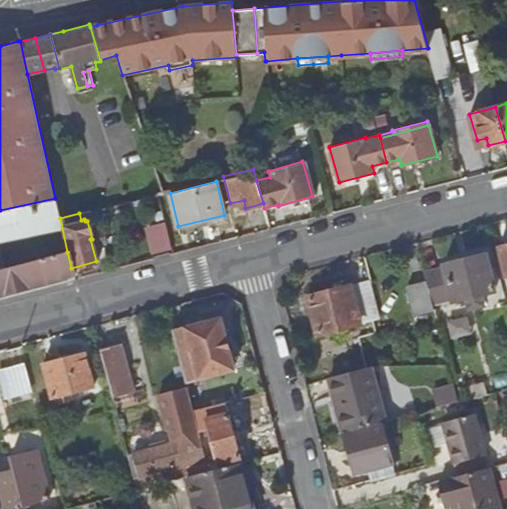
[(143,222),(149,249),(168,244),(163,218),(143,222)]
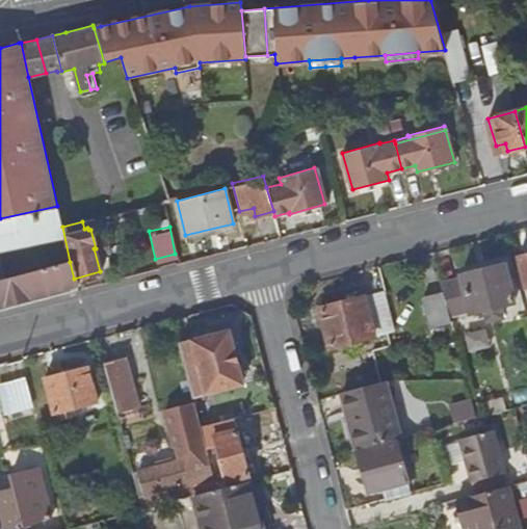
[(0,305),(76,285),(74,279),(70,262),(0,280),(0,305)]
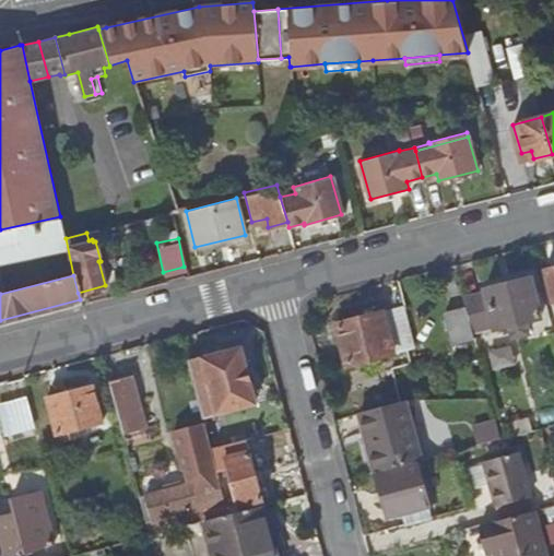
[(464,306),(472,334),(510,324),(514,336),(529,332),(526,321),(540,318),(529,278),(461,295),(464,306)]
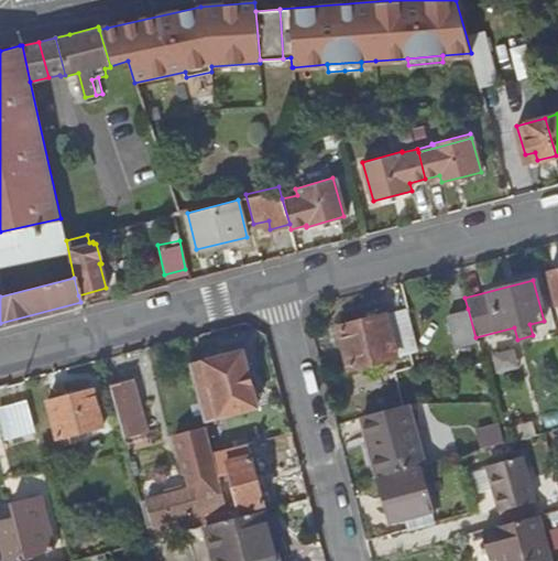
[(350,369),(409,353),(418,351),(406,309),(338,326),(350,369)]
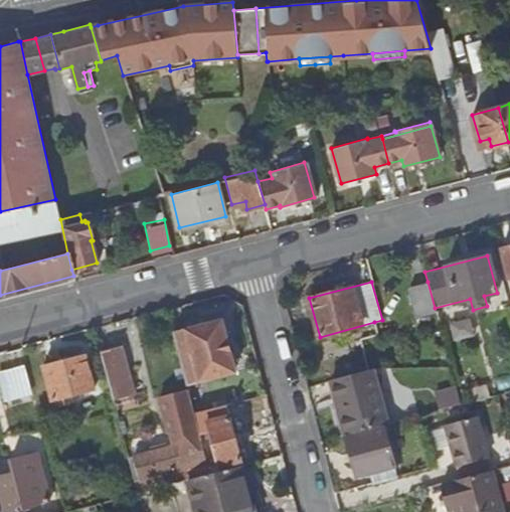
[(436,311),(435,308),(428,282),(409,287),(416,316),(436,311)]
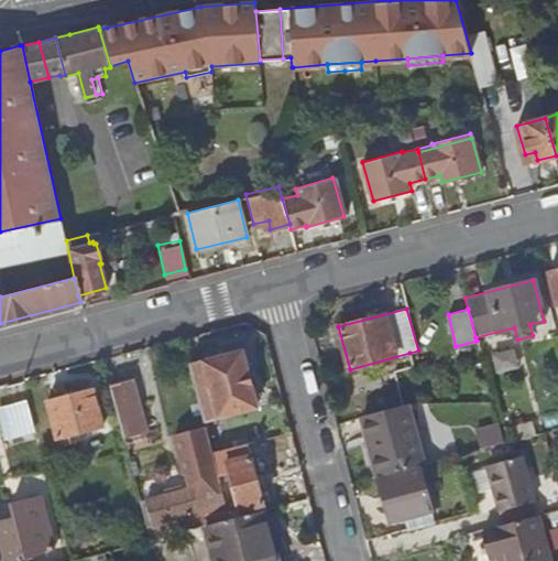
[(188,366),(203,421),(255,407),(241,352),(188,366)]
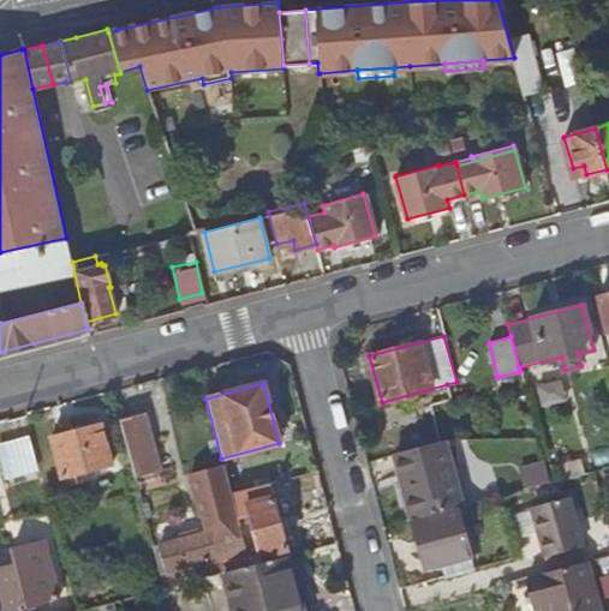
[(119,419),(135,478),(159,472),(143,413),(119,419)]
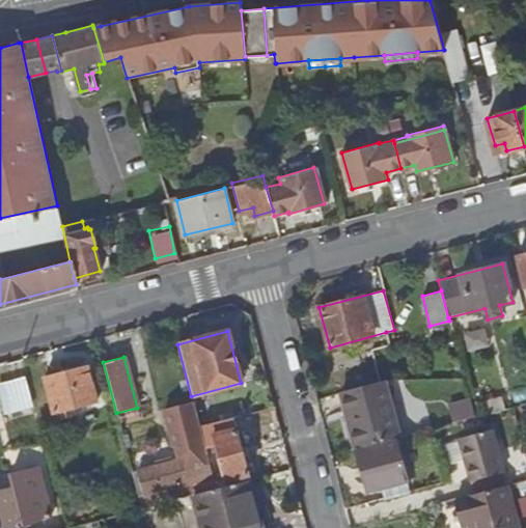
[(87,367),(46,378),(50,395),(39,397),(44,414),(97,401),(87,367)]
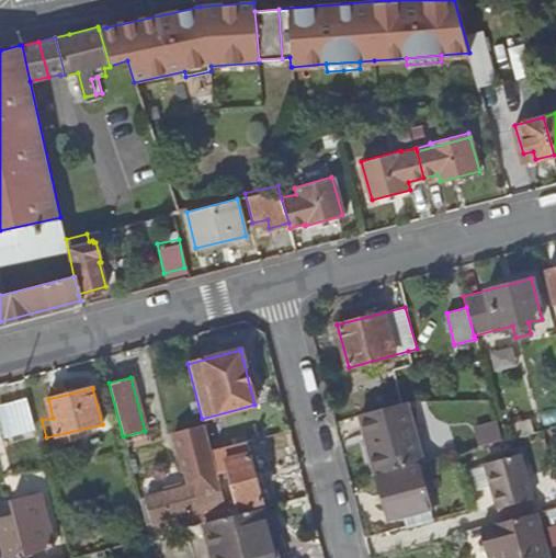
[(0,432),(31,428),(26,394),(0,396),(0,432)]
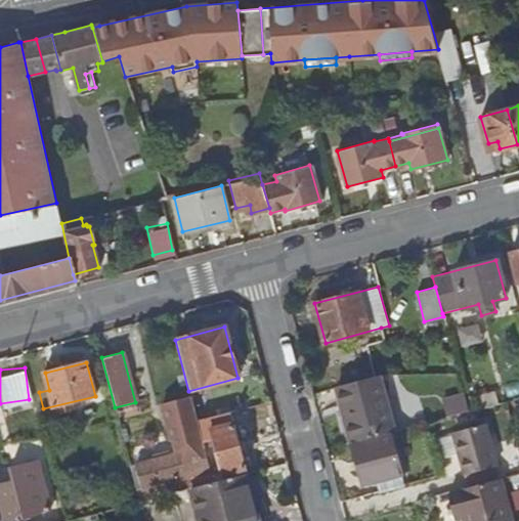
[(351,442),(395,430),(381,375),(380,375),(374,376),(336,386),(351,442)]
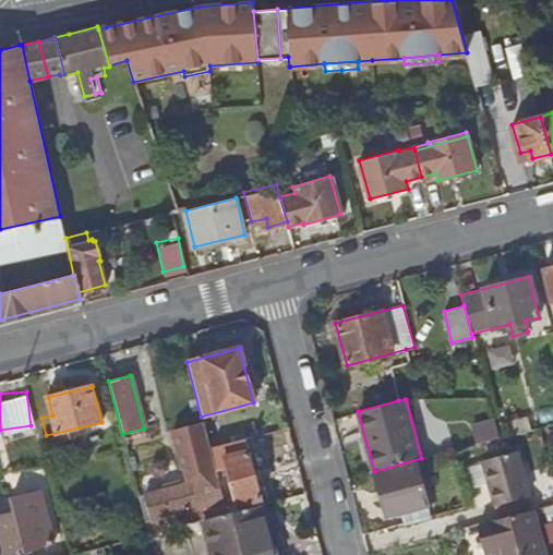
[(479,444),(500,438),(495,419),(473,424),(479,444)]
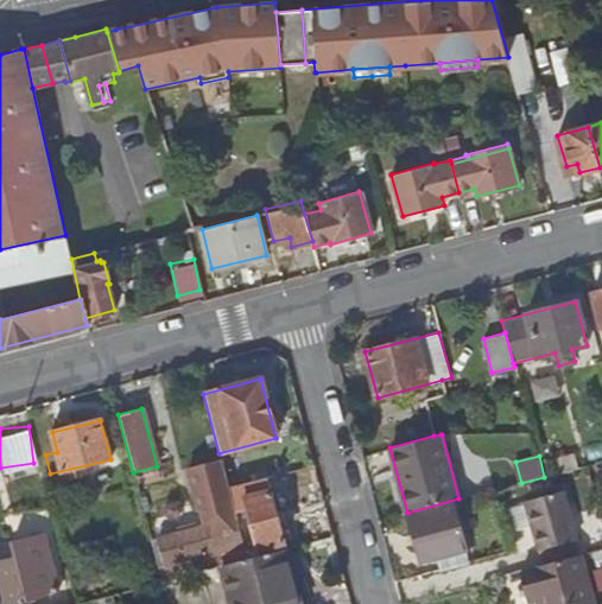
[(244,545),(234,512),(228,488),(221,458),(187,468),(197,509),(201,509),(204,520),(210,517),(213,525),(157,540),(163,565),(244,545)]
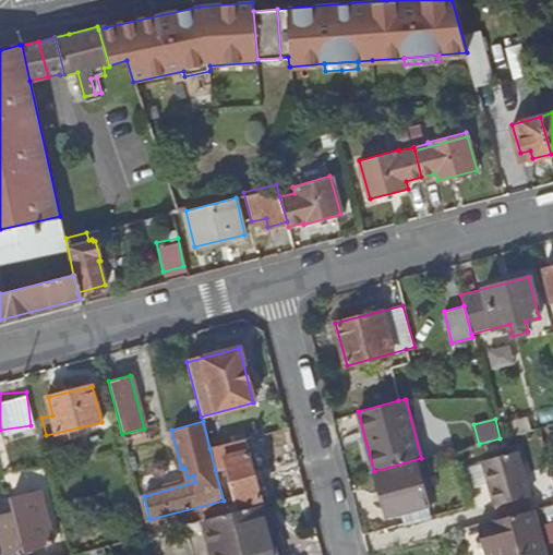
[(242,438),(209,448),(215,470),(220,469),(226,467),(228,472),(237,505),(261,498),(248,451),(247,451),(242,438)]
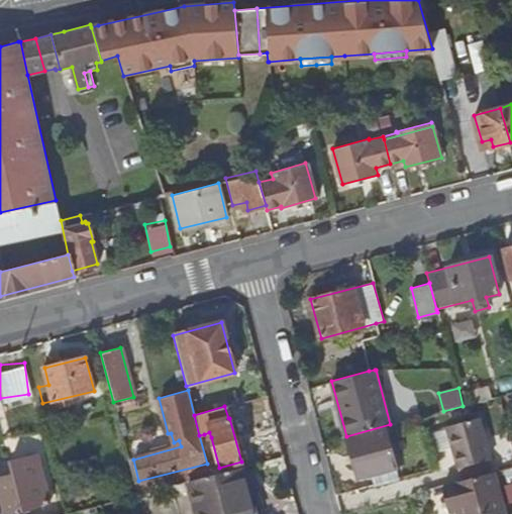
[(445,427),(457,468),(490,458),(479,417),(445,427)]
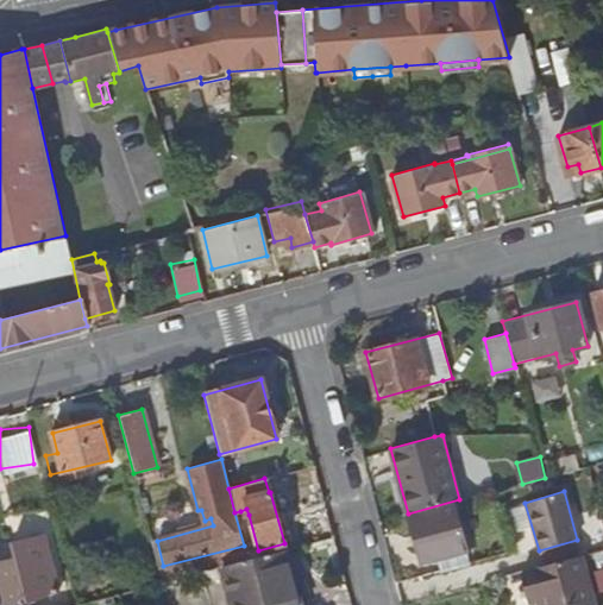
[(409,515),(421,561),(465,550),(453,504),(409,515)]
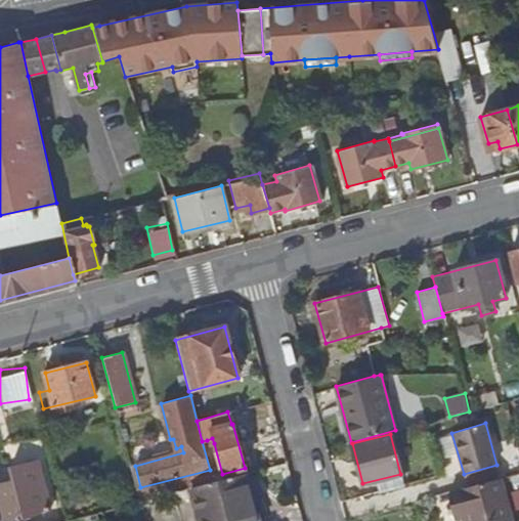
[(0,520),(2,520),(47,510),(33,459),(6,466),(10,481),(0,484),(0,520)]
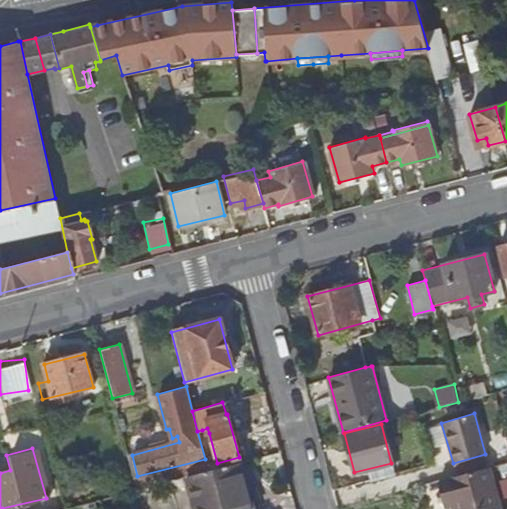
[(506,476),(506,461),(498,464),(502,477),(506,476)]
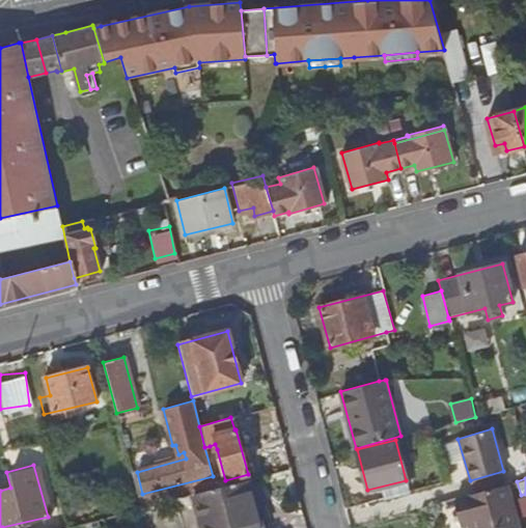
[(216,489),(198,493),(206,527),(260,527),(248,479),(216,489)]
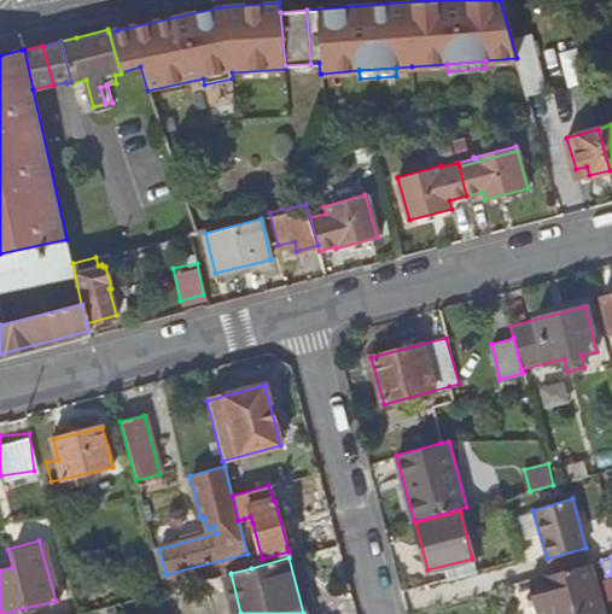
[(601,613),(588,563),(530,579),(535,597),(545,595),(548,613),(601,613)]
